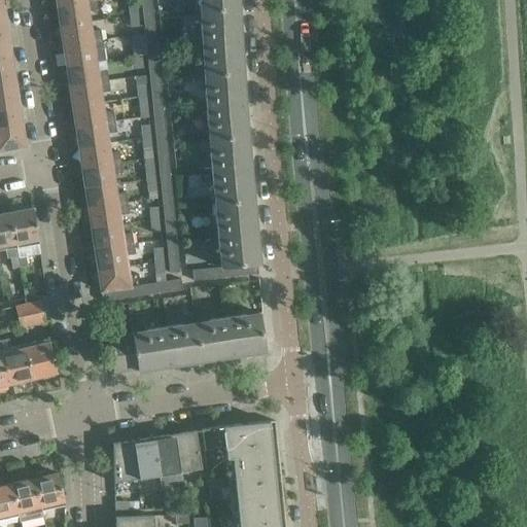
[(95,0),(84,0),(56,4),(59,25),(90,21),(88,10),(96,9),(95,0)]
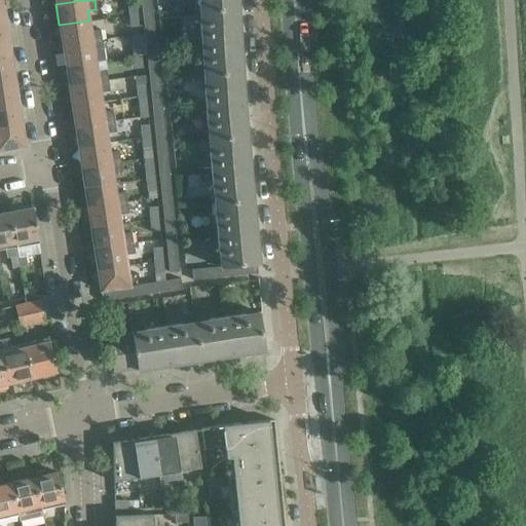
[(235,0),(196,0),(197,9),(236,7),(235,0)]
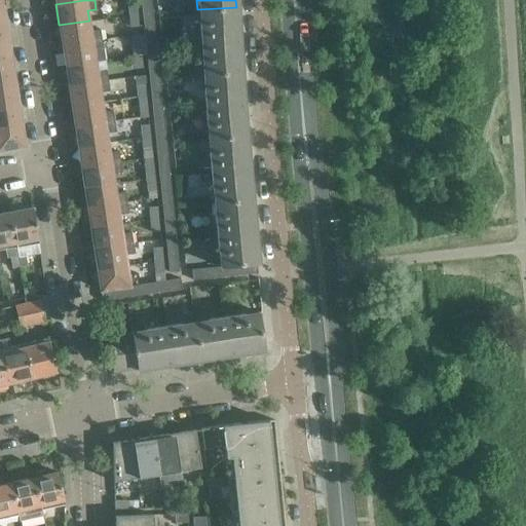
[(141,12),(151,11),(150,1),(140,2),(141,12)]
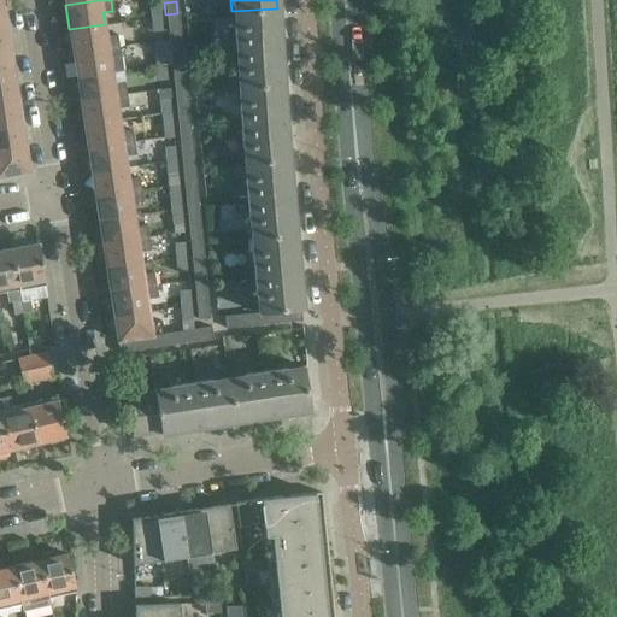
[(157,4),(147,5),(148,19),(158,18),(157,4)]
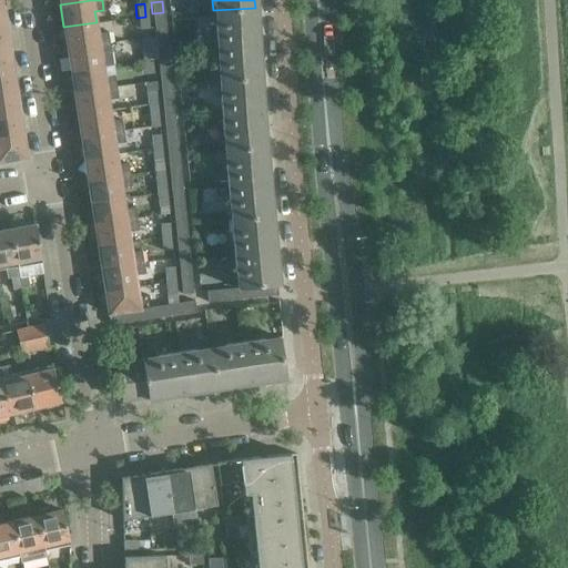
[(255,8),(213,10),(215,40),(217,81),(260,77),(255,8)]
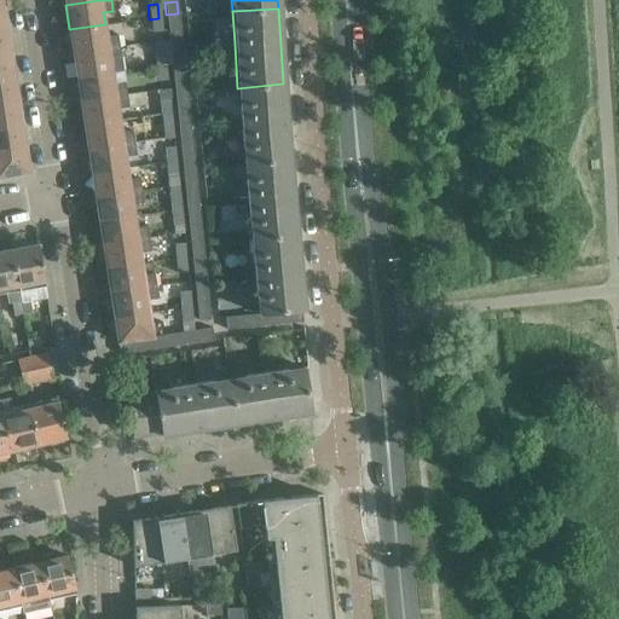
[(166,15),(167,28),(179,27),(178,13),(166,15)]
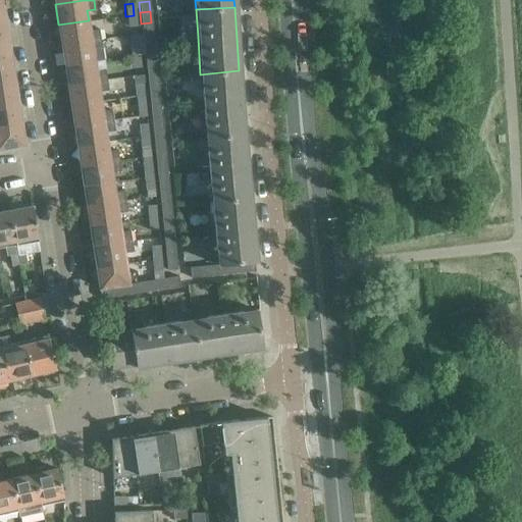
[(134,15),(125,16),(126,29),(135,28),(134,15)]
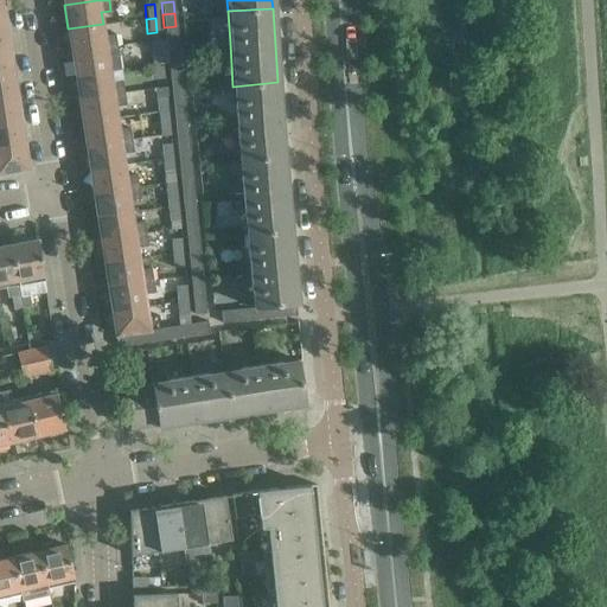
[(103,24),(68,29),(71,52),(116,45),(115,33),(106,36),(103,24)]
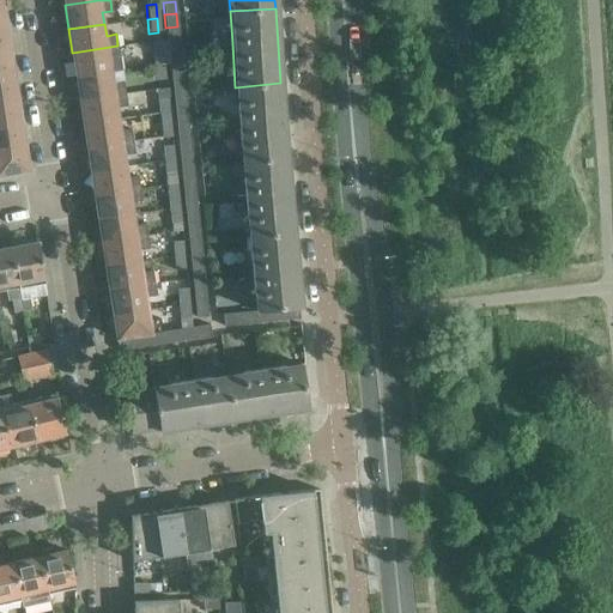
[(165,28),(168,40),(178,38),(177,26),(165,28)]
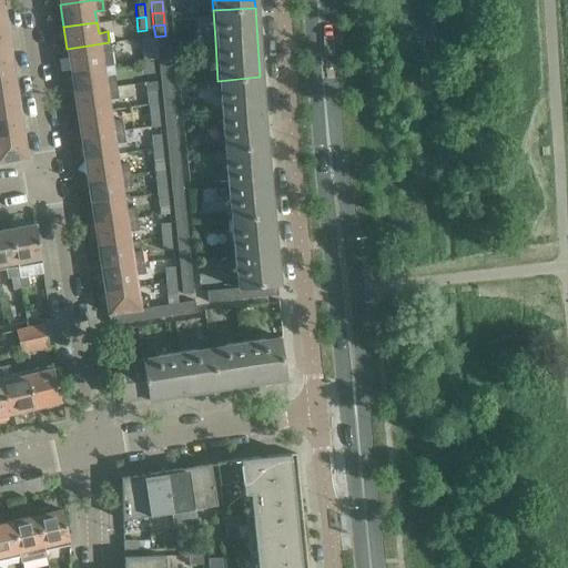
[(155,37),(156,49),(168,48),(166,36),(165,36),(155,37)]
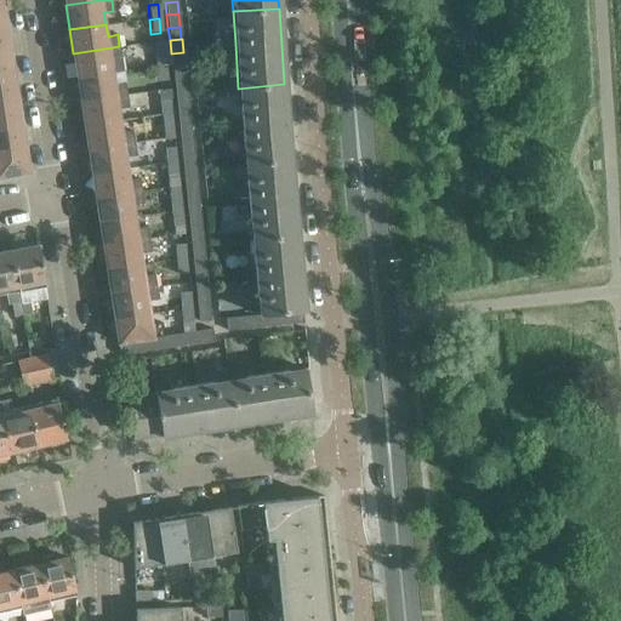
[(170,67),(167,44),(152,45),(153,68),(163,68),(170,67)]
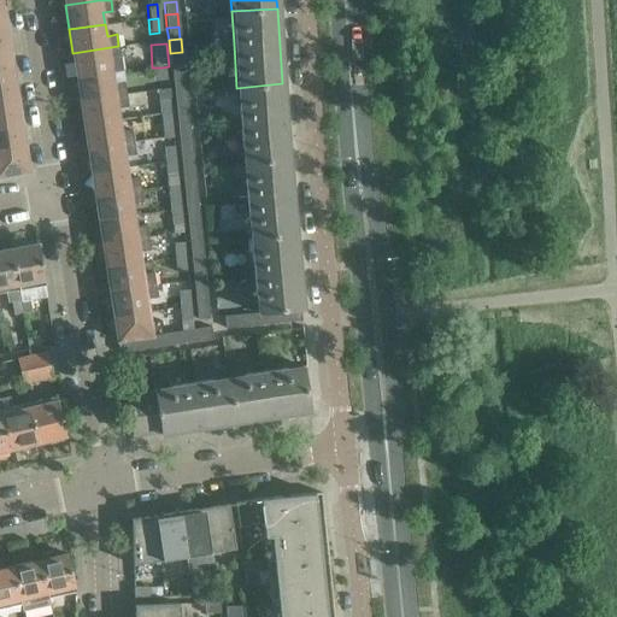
[(118,46),(72,53),(76,76),(112,71),(122,70),(118,46)]
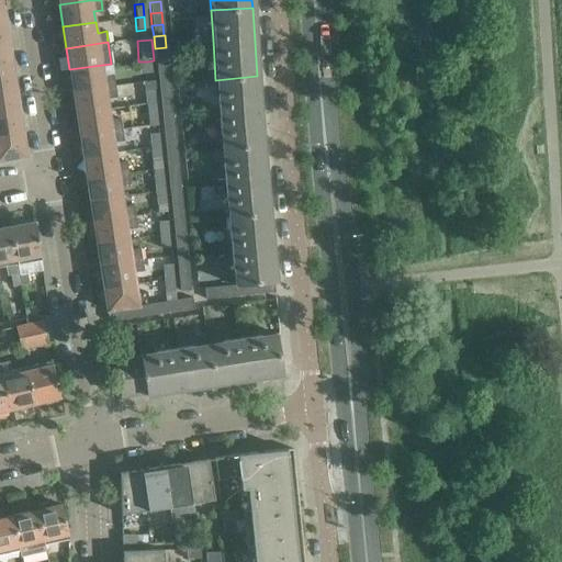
[(0,70),(12,69),(9,47),(0,48),(0,70)]
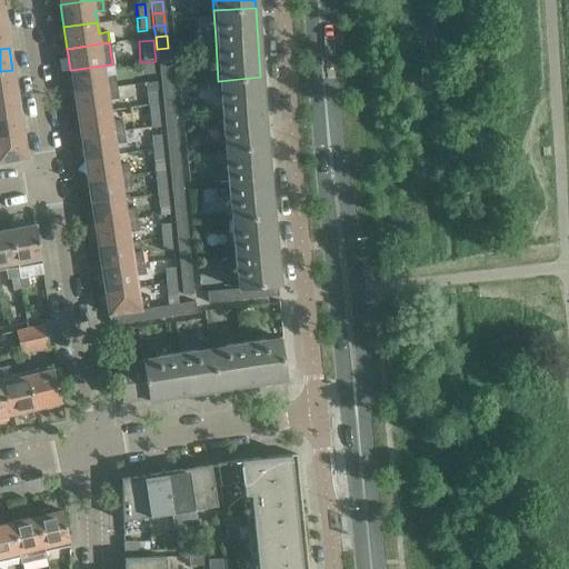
[(157,49),(158,60),(169,59),(168,48),(157,49)]
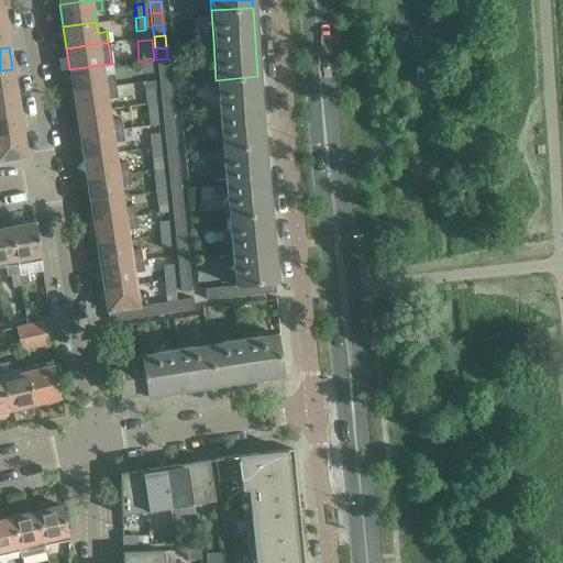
[(156,59),(157,72),(168,70),(167,58),(156,59)]
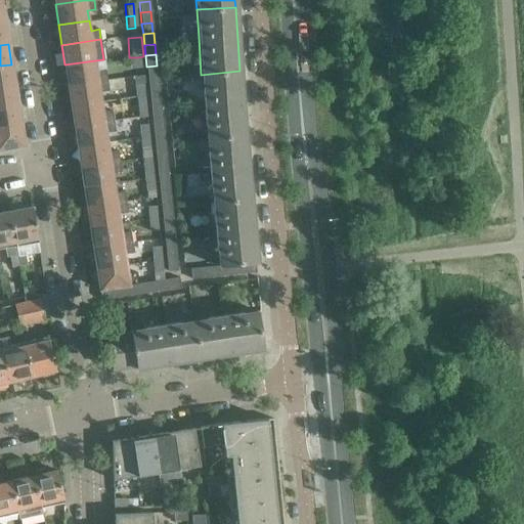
[(137,57),(129,57),(130,70),(138,70),(137,57)]
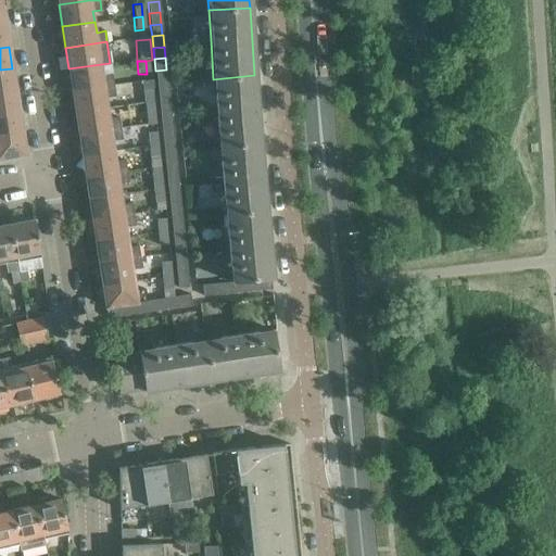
[(101,64),(68,68),(72,90),(113,85),(111,74),(103,75),(101,64)]
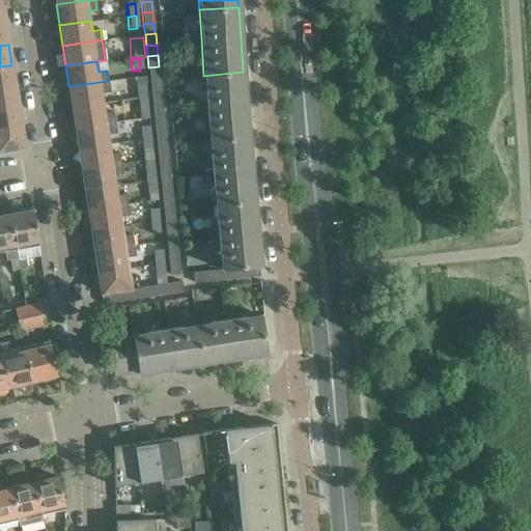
[(11,65),(0,66),(0,87),(14,85),(11,65)]
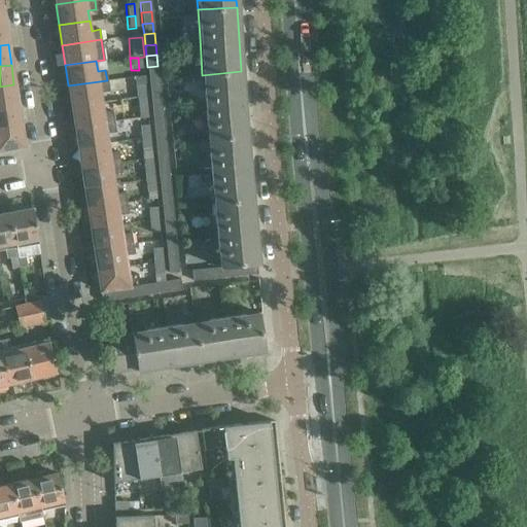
[(147,67),(148,77),(159,76),(157,66),(147,67)]
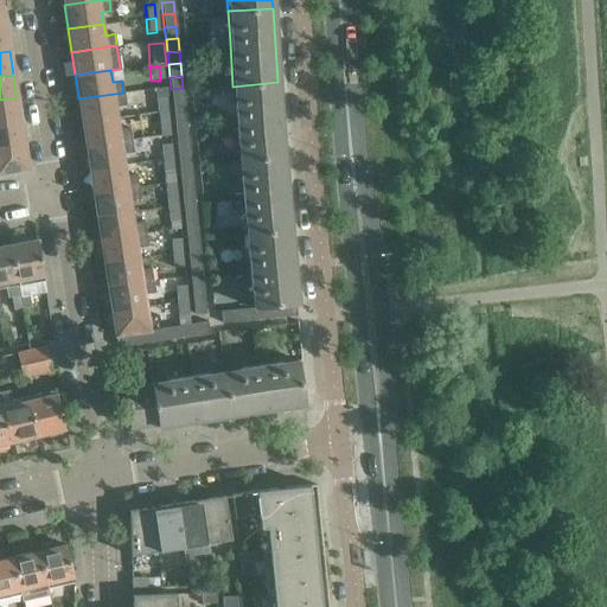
[(278,82),(232,87),(236,139),(238,161),(282,157),(278,82)]
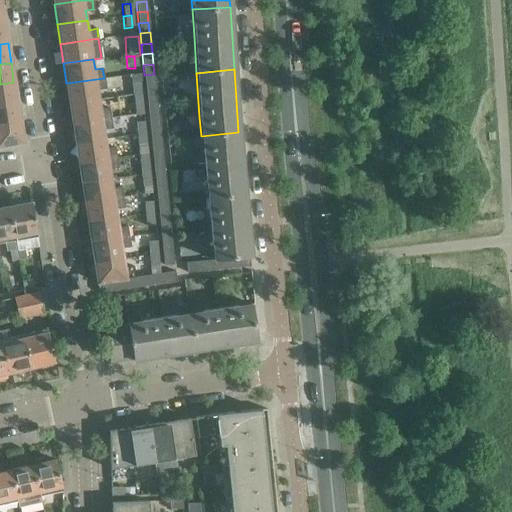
[(144,75),(145,86),(155,85),(154,74),(144,75)]
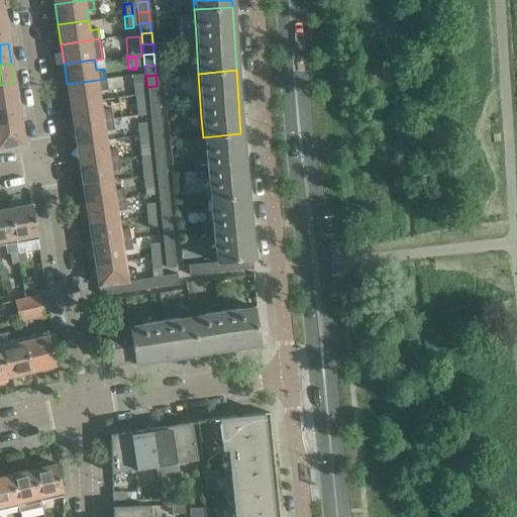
[(105,79),(67,84),(70,104),(100,100),(99,90),(106,89),(105,79)]
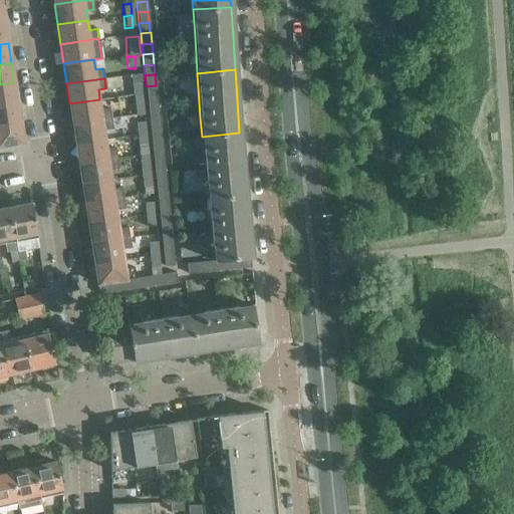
[(139,81),(131,82),(132,93),(140,93),(139,81)]
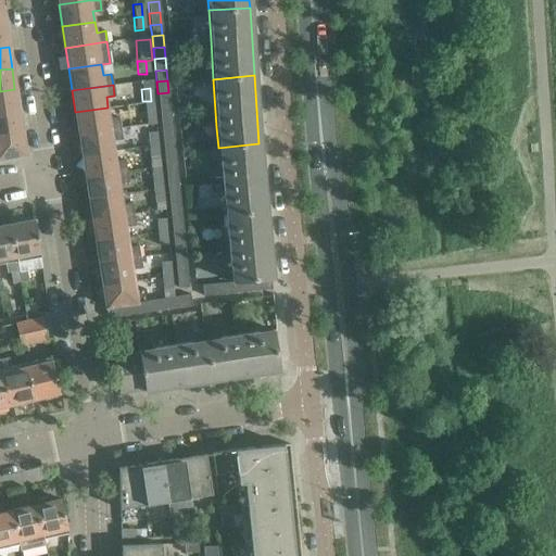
[(0,113),(19,111),(14,89),(0,91),(0,113)]
